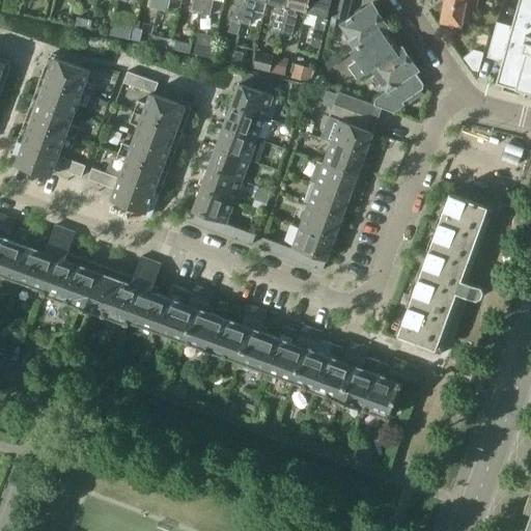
[(20,14),(20,12),(23,2),(16,0),(5,0),(3,9),(20,14)]
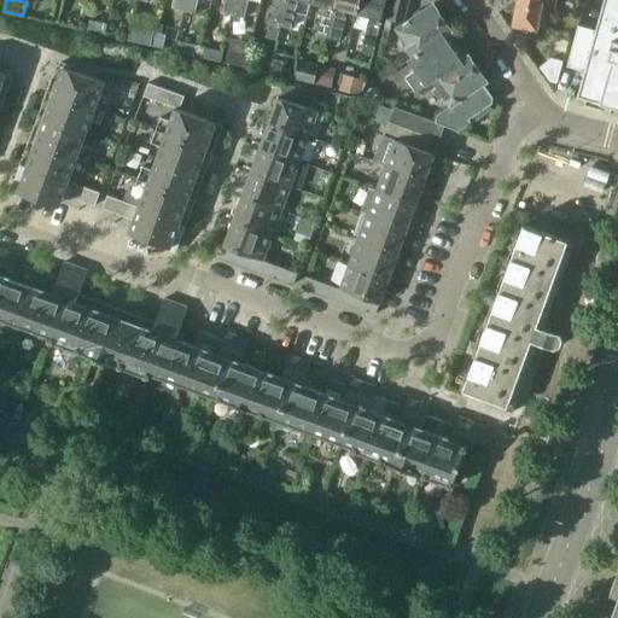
[(176,0),(175,9),(185,11),(186,0),(176,0)]
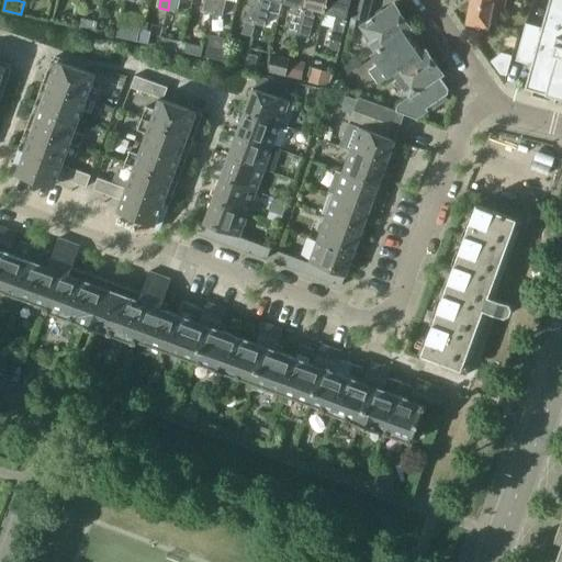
[(180,0),(169,0),(168,10),(178,12),(180,0)]
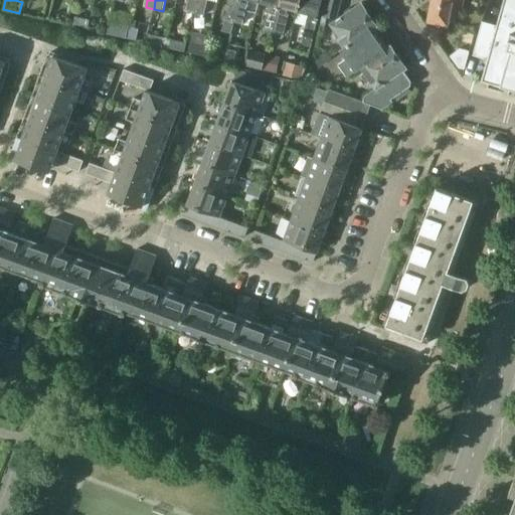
[(194,12),(196,0),(187,0),(185,9),(194,12)]
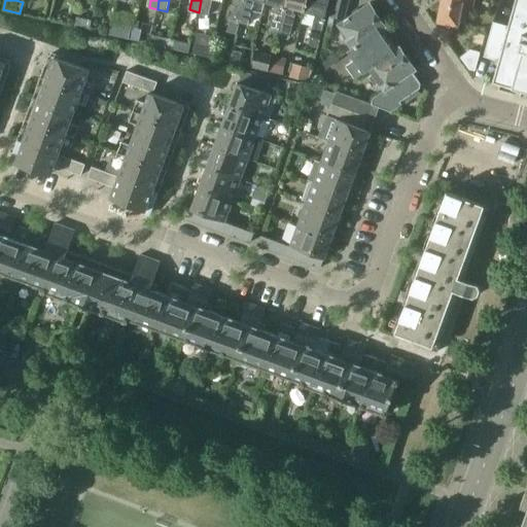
[(201,0),(199,12),(209,14),(211,0),(216,0),(223,1),(222,0),(201,0)]
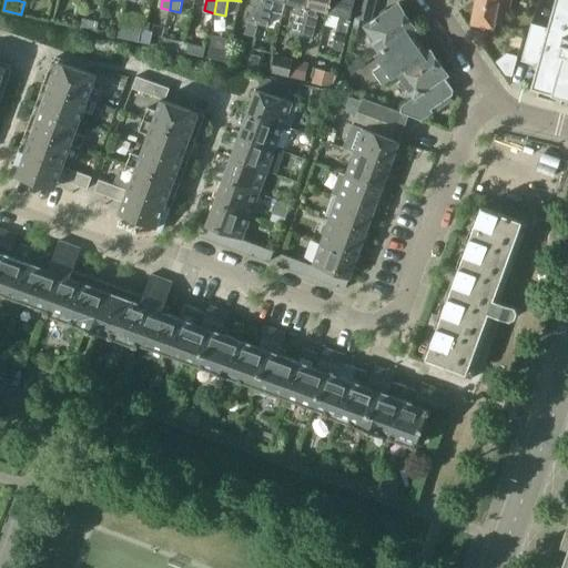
[(253,0),(245,34),(255,38),(264,0),(253,0)]
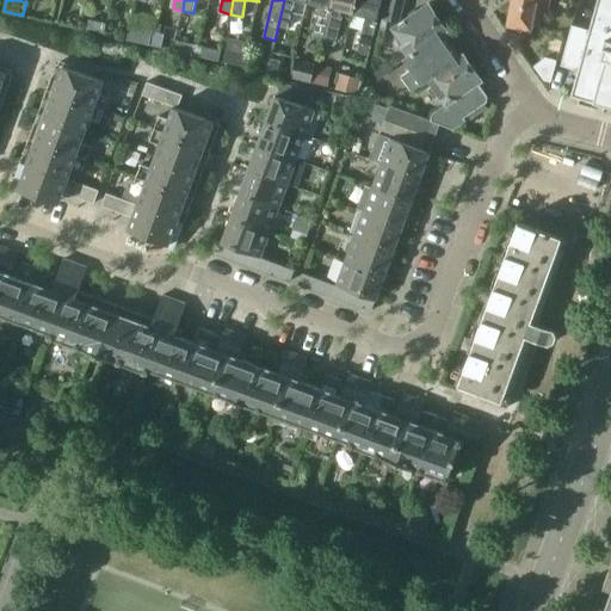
[(284,0),(275,41),(271,53),(282,55),(288,28),(294,0),(296,0),(307,2),(307,0),(284,0)]
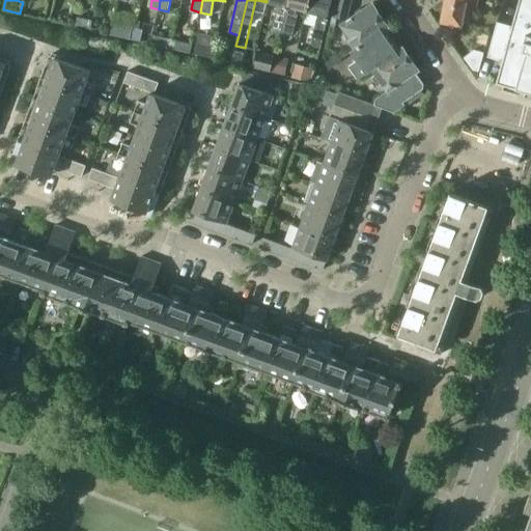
[(267,0),(267,2),(278,5),(272,29),(281,32),(288,0),(267,0)]
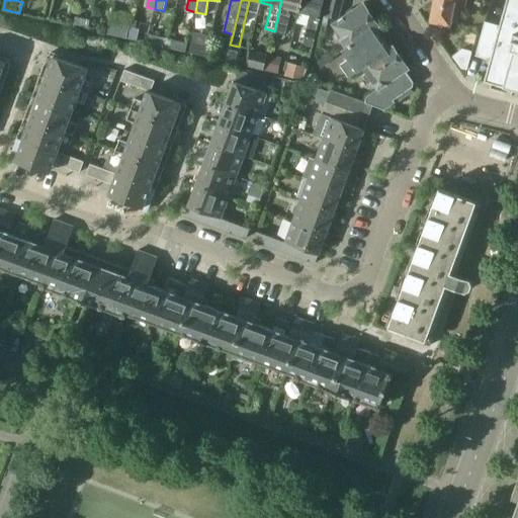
[(301,0),(281,0),(274,31),(285,33),(290,14),(288,13),(289,9),(299,11),(301,0)]
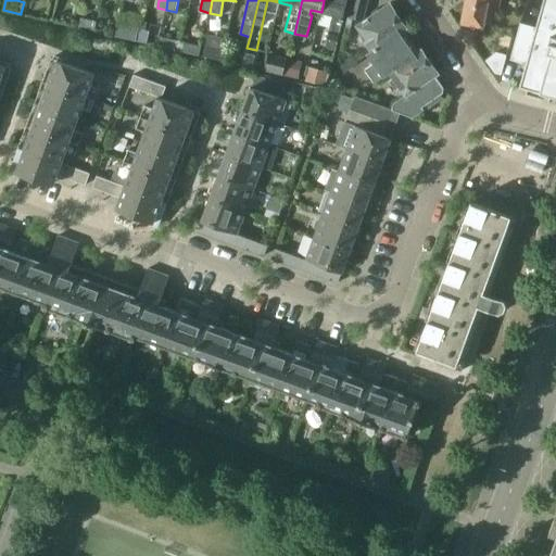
[(324,0),(321,12),(318,25),(330,27),(326,45),(328,48),(336,50),(346,5),(346,0),(324,0)]
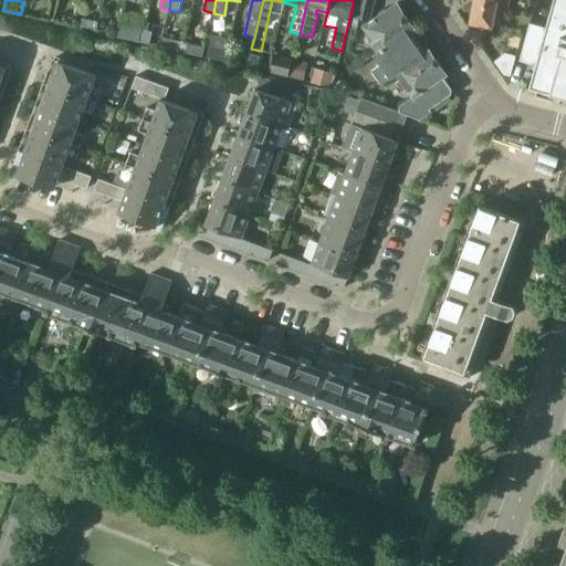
[(375,0),(358,0),(355,16),(367,19),(371,14),(375,0)]
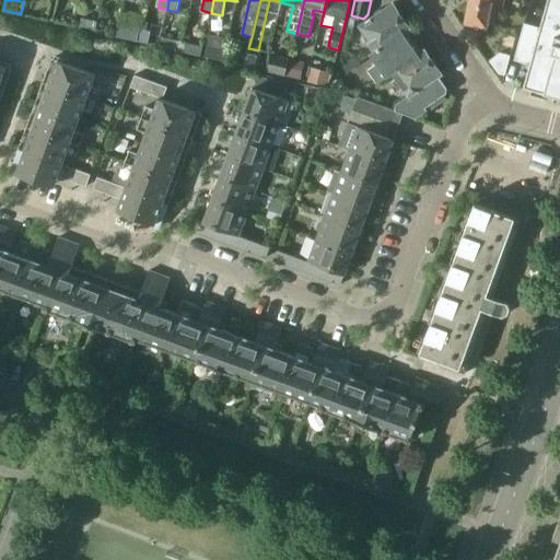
[(469,0),(466,18),(469,23),(485,25),(494,27),(497,11),(502,11),(503,0),(469,0)]
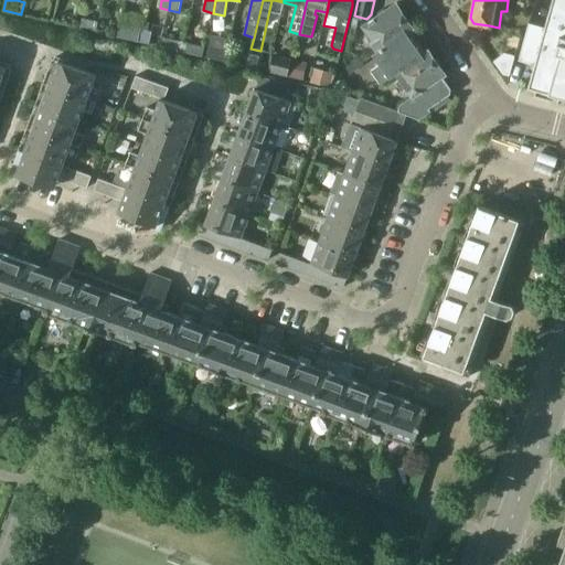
[(519,61),(534,65),(530,85),(564,95),(564,0),(553,0),(546,28),(529,23),(519,61)]
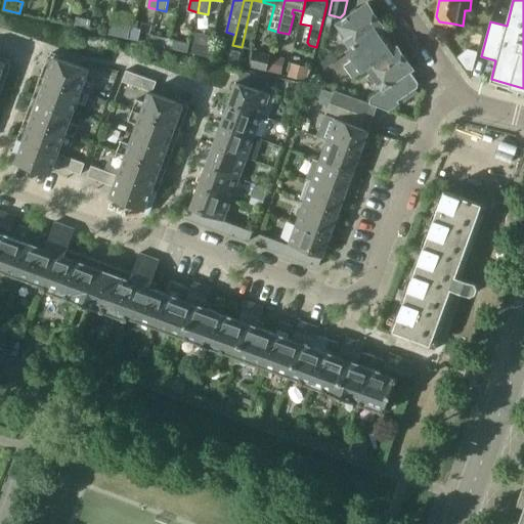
[(350,50),(382,29),(385,27),(367,2),(336,25),(345,38),(342,39),(348,48),(350,50)]
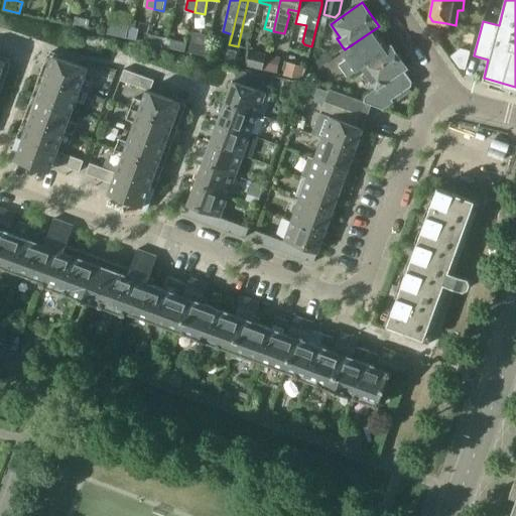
[(146,43),(166,48),(168,37),(174,13),(169,12),(168,20),(154,31),(154,34),(149,33),(150,31),(148,30),(148,34),(146,41),(146,43)]
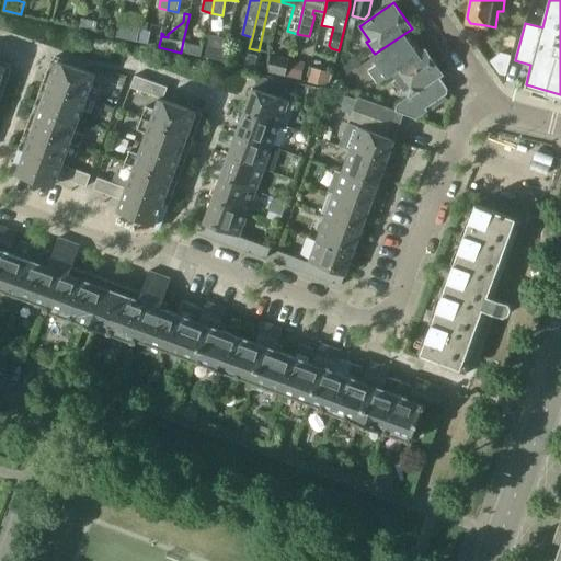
[(81,27),(95,31),(98,22),(83,19),(81,27)]
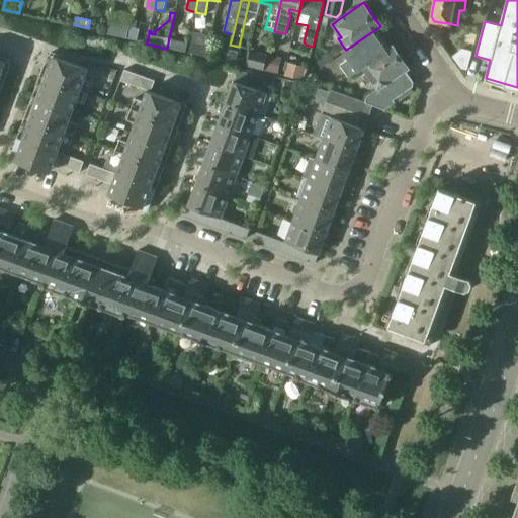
[(126,37),(128,28),(130,26),(110,21),(107,33),(126,37)]
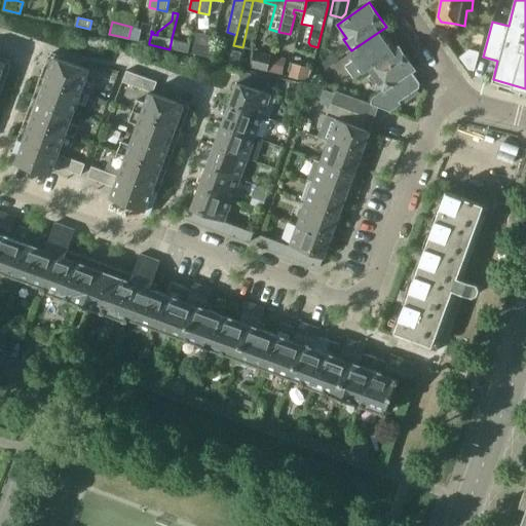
[(128,38),(138,40),(141,29),(132,26),(128,38)]
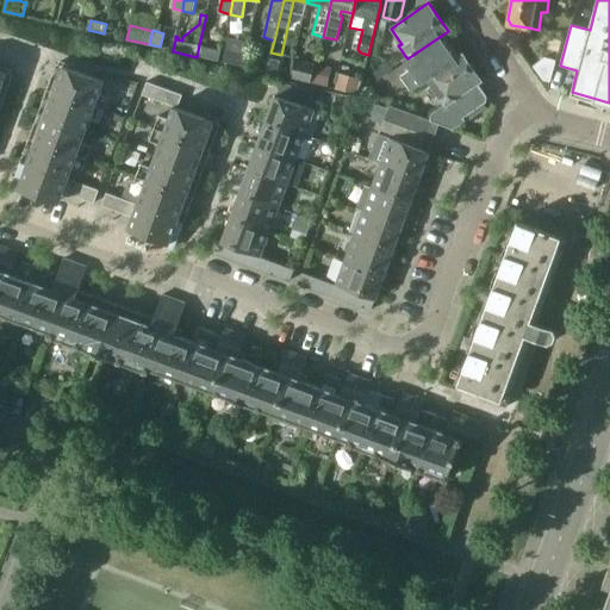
[(411,91),(423,83),(461,57),(459,55),(444,33),(408,58),(405,56),(402,58),(410,69),(400,76),(411,91)]
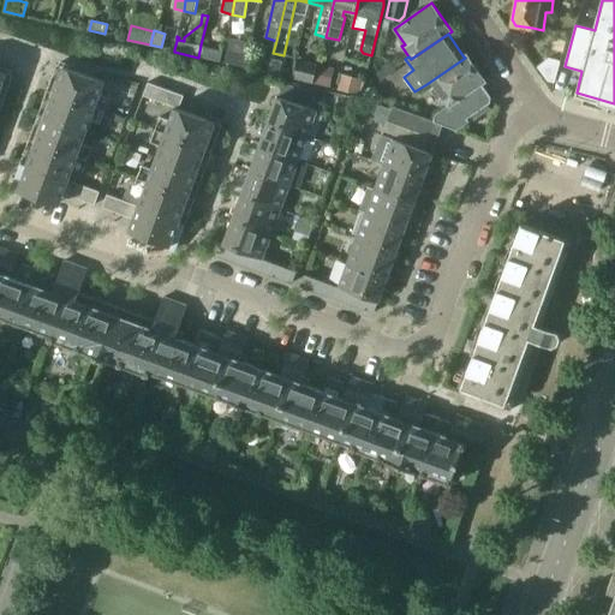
[(224,51),(201,45),(198,58),(220,61),(224,51)]
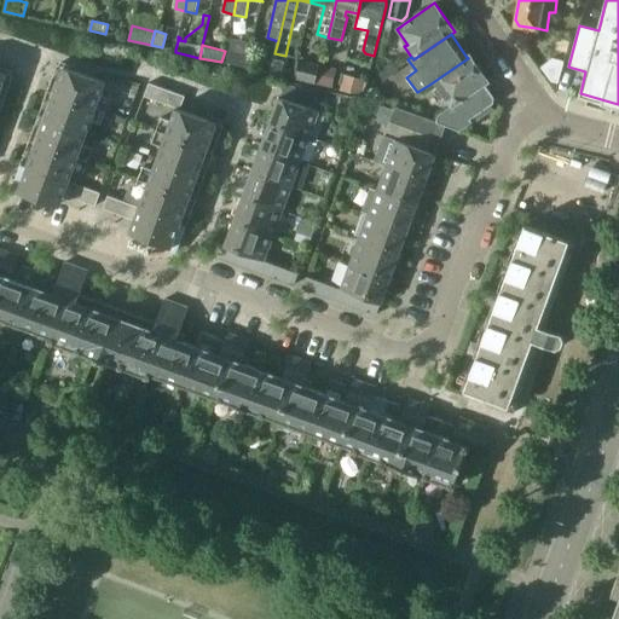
[(230,48),(226,62),(226,63),(247,68),(249,53),(230,48)]
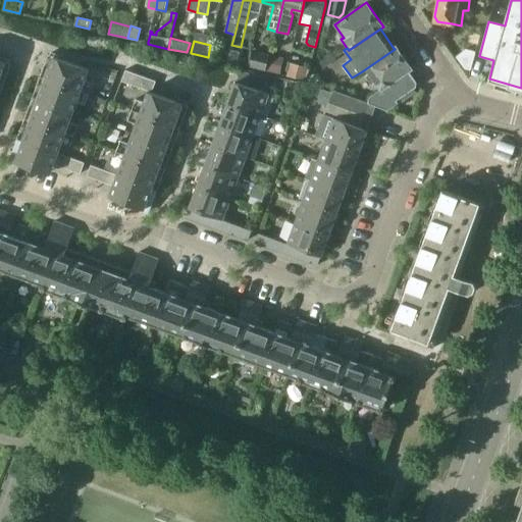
[(368,102),(367,102),(376,105),(376,106),(387,110),(416,91),(414,89),(417,87),(417,82),(410,71),(413,70),(396,45),(393,47),(395,49),(362,71),(371,85),(374,83),(379,90),(370,96),(368,102)]
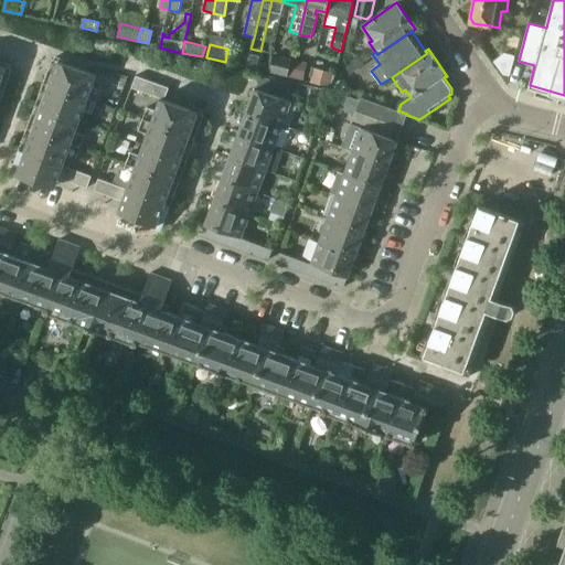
[(249,54),(246,67),(256,68),(259,56),(249,54)]
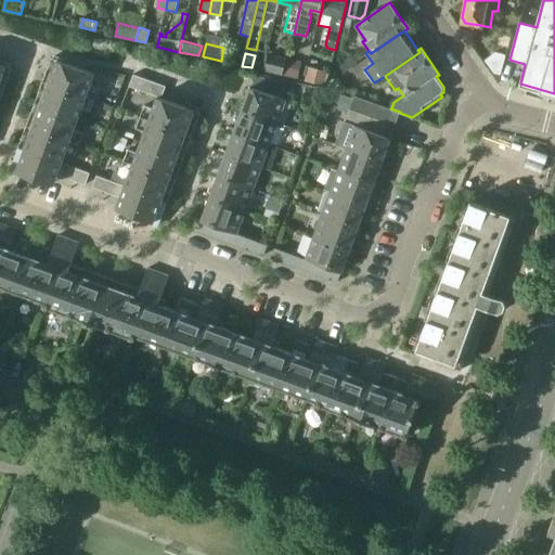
[(268,53),(263,71),(282,75),(286,57),(268,53)]
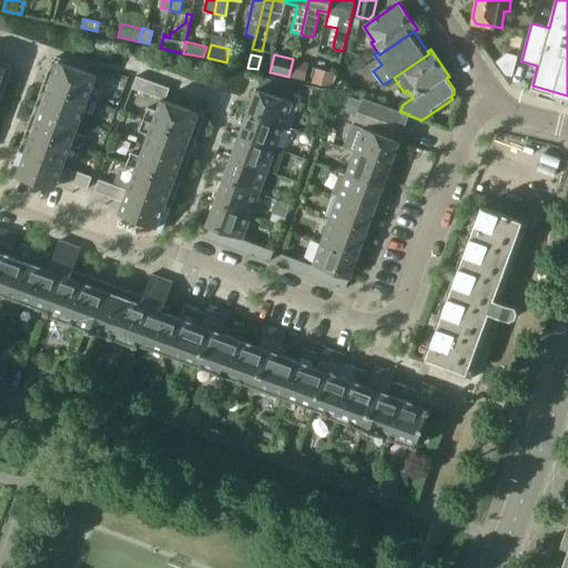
[(294,59),(290,78),(305,81),(308,62),(304,61),(305,57),(296,54),(295,59),(294,59)]
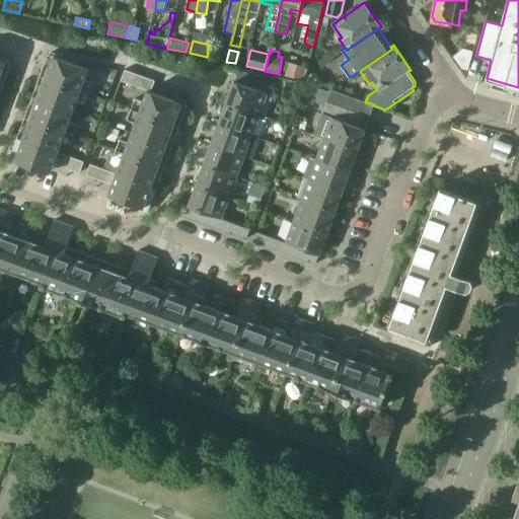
[(334,58),(329,52),(318,60),(321,66),(334,58)]
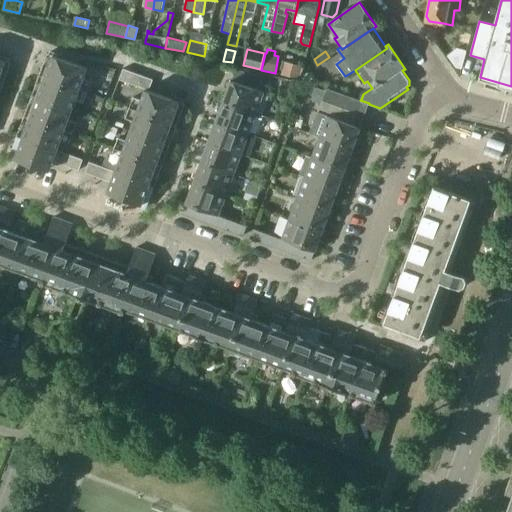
[(47,53),(17,136),(9,159),(13,161),(18,146),(20,147),(15,159),(49,171),(53,161),(79,170),(83,159),(57,150),(60,140),(68,143),(76,122),(68,119),(75,99),(83,102),(91,81),(83,78),(87,68),(47,53)]
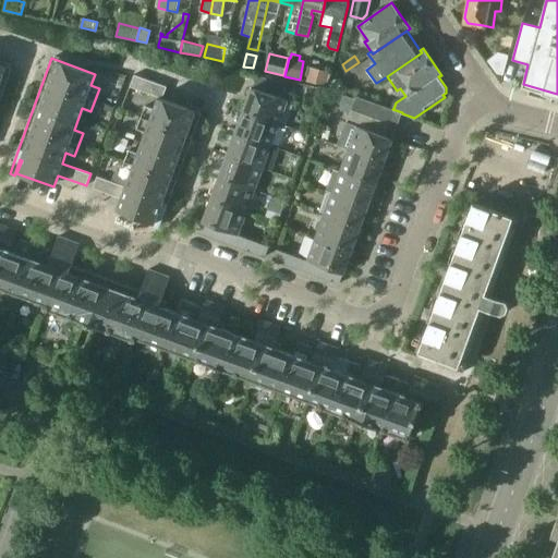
[(0,100),(9,76),(12,69),(10,68),(9,68),(0,63),(0,100)]
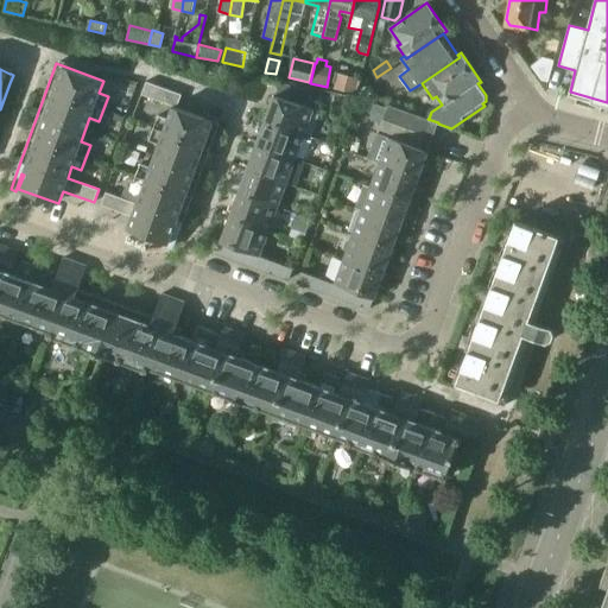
[(339,71),(334,88),(355,93),(360,76),(339,71)]
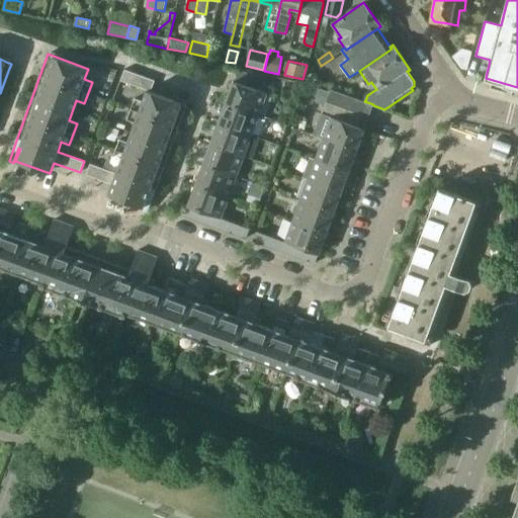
[(120,80),(147,90),(151,91),(155,80),(124,69),(120,80)]
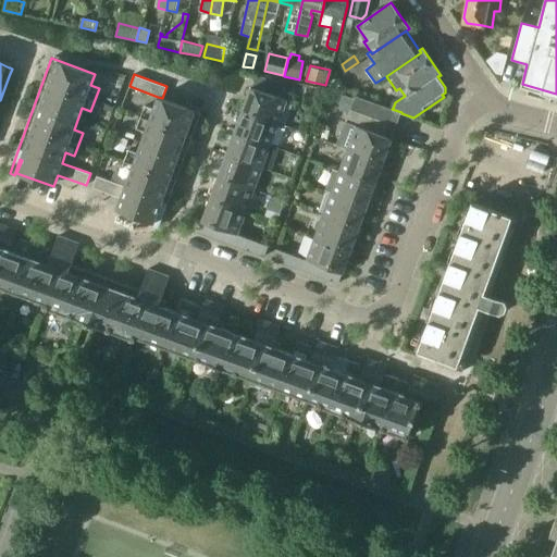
[(255,84),(267,89),(268,85),(270,81),(258,75),(255,84)]
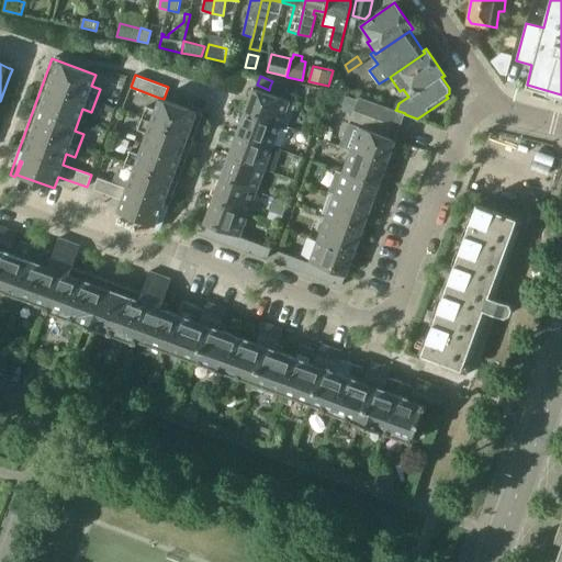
[(272,81),(270,86),(280,89),(282,82),(273,79),(272,81)]
